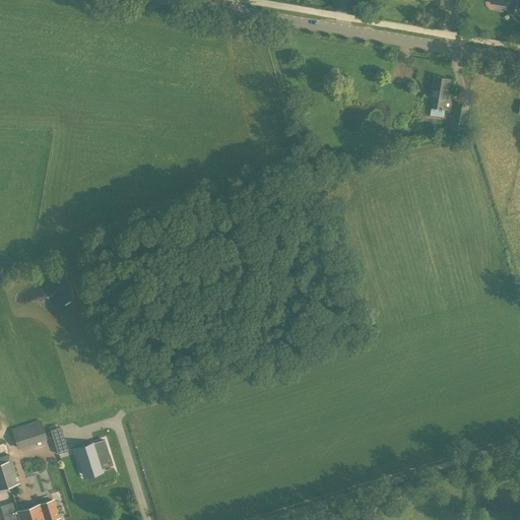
[(519,0),(494,0),(494,2),(510,5),(509,9),(519,11),(519,0)]
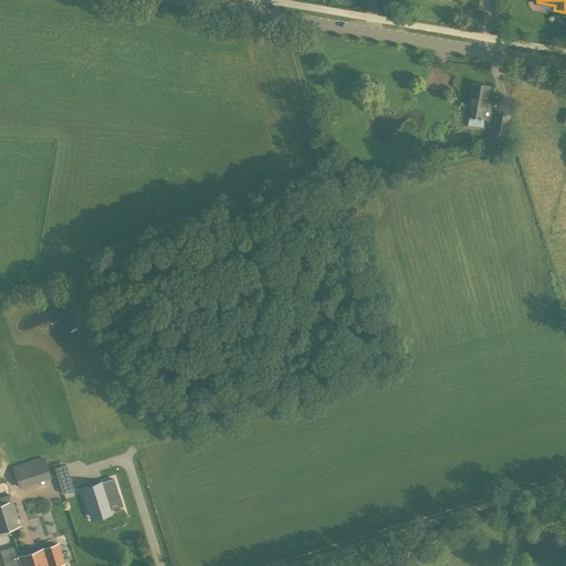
[(492,109),(485,108),(490,86),(474,84),(469,117),(470,117),(468,125),(482,127),(484,119),(491,121),(492,109)]
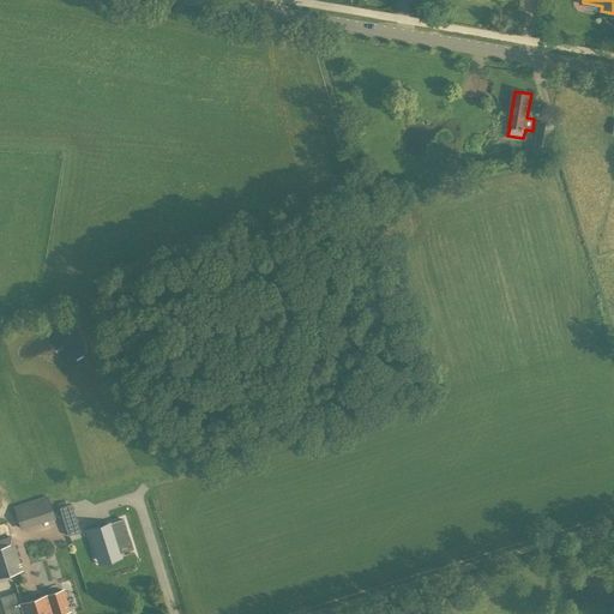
[(531,152),(549,156),(554,125),(537,121),(531,152)]
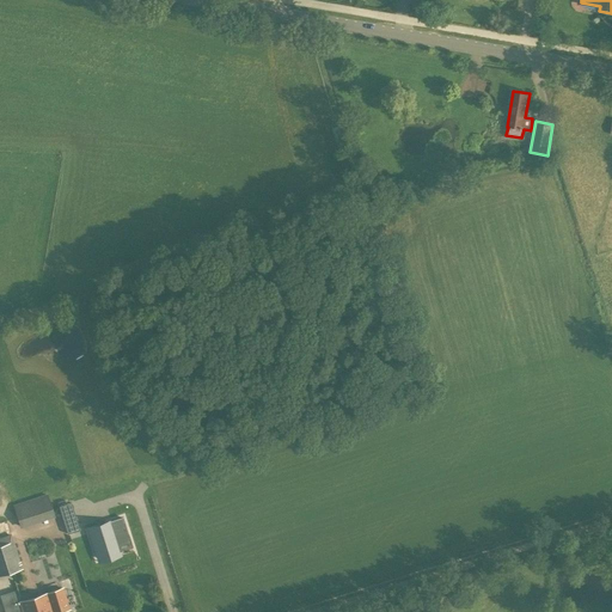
[(55,514),(48,495),(13,506),(19,526),(55,514)]
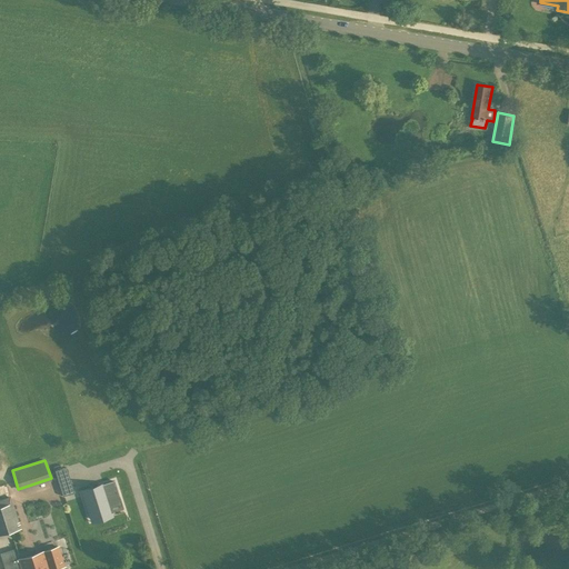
[(63,495),(76,490),(66,466),(55,470),(63,495)]
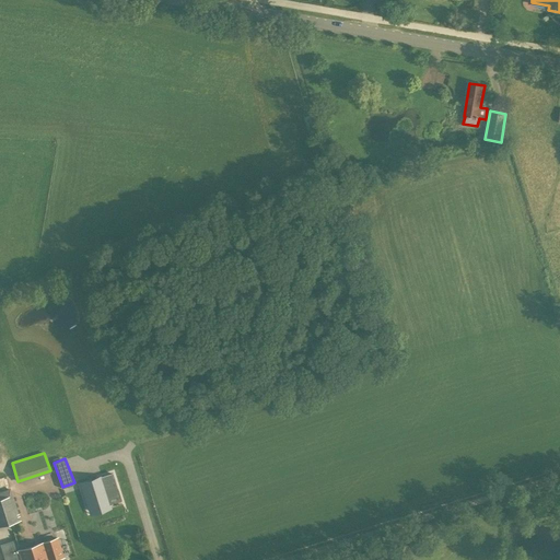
[(103,483),(83,490),(90,511),(109,504),(103,483)]
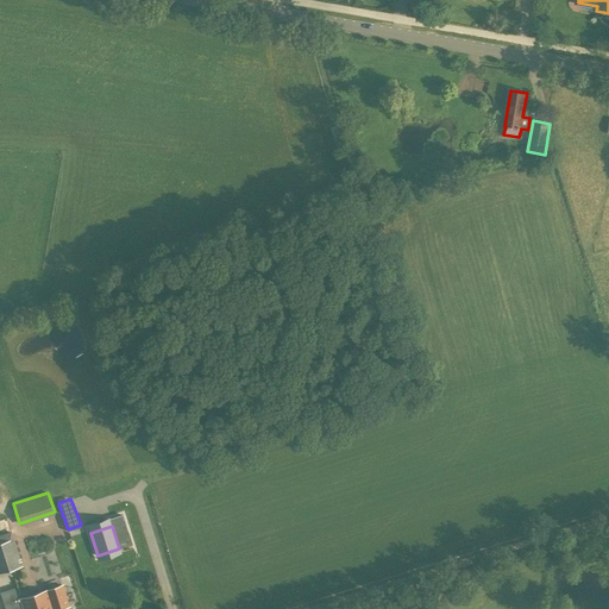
[(11,532),(0,534),(0,573),(23,566),(11,532)]
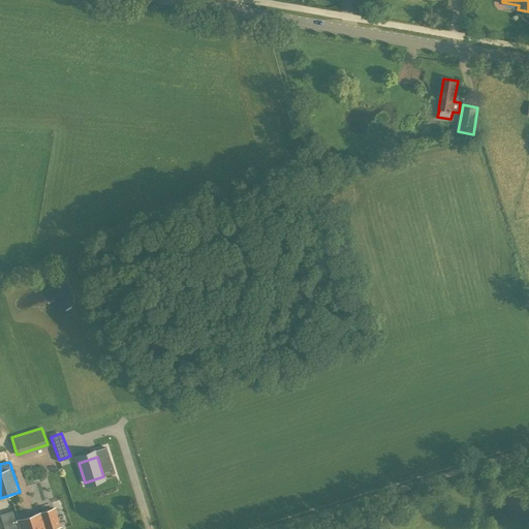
[(18,520),(20,528),(29,528),(43,525),(44,528),(51,528),(59,527),(54,508),(18,520)]
